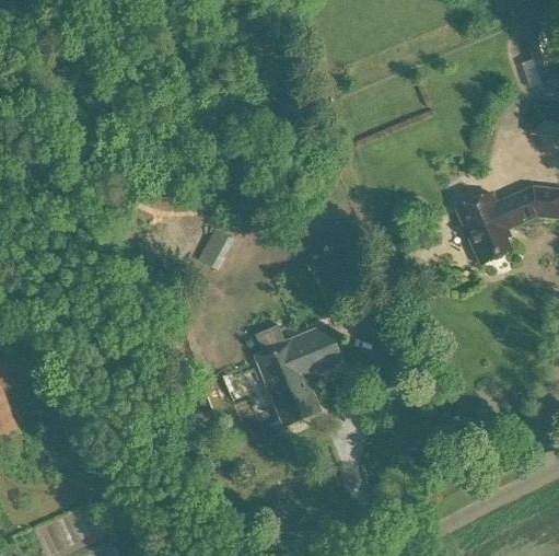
[(558,65),(544,21),(524,27),(534,59),(522,64),(531,88),(558,77),(558,65)]
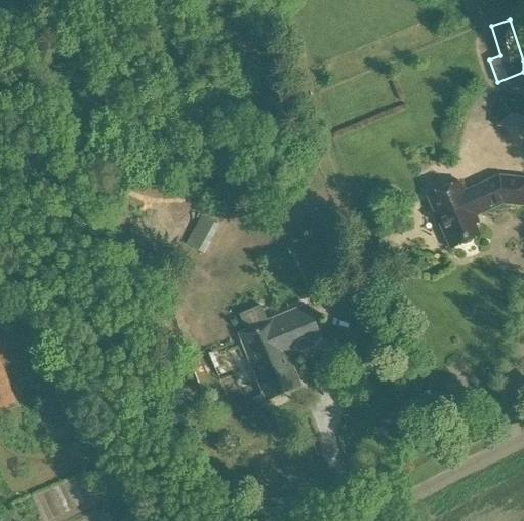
[(523,99),(502,97),(499,125),(523,127),(523,99)]
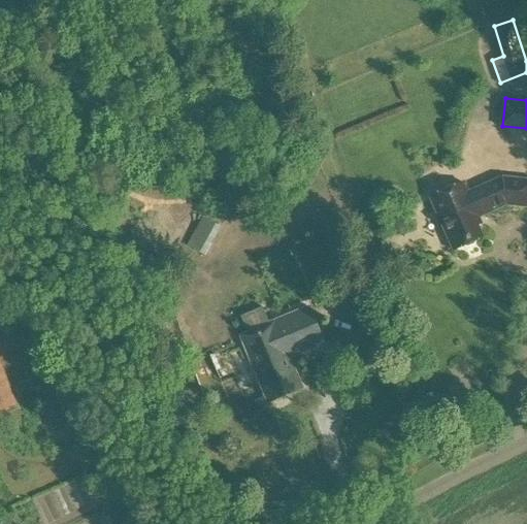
[(465,181),(431,196),(454,249),(464,243),(468,246),(475,242),(476,238),(484,235),(480,216),(507,203),(526,204),(526,177),(503,174),(468,190),(465,181)]
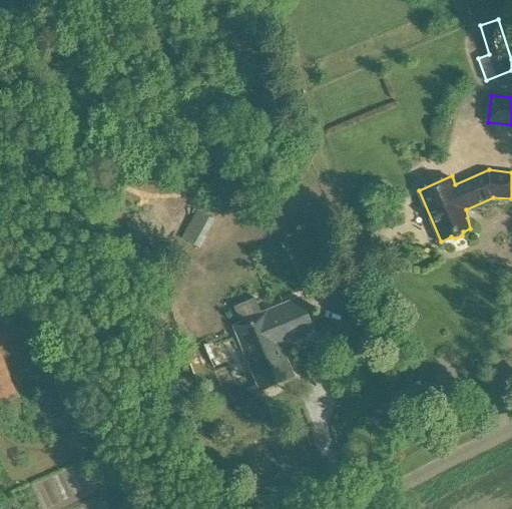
[(189,228),(184,238),(197,244),(201,234),(189,228)]
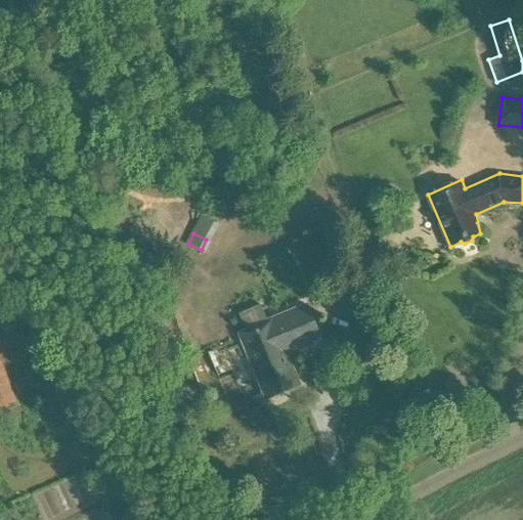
[(268,318),(268,319),(238,332),(266,398),(301,383),(289,353),(322,339),(307,302),(268,318)]
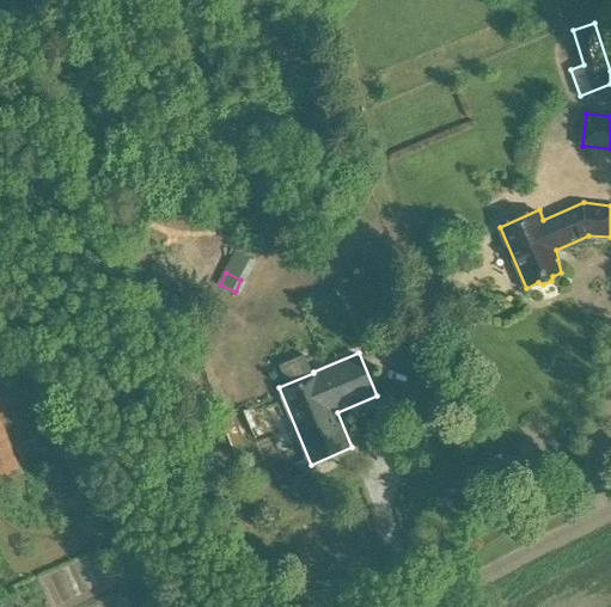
[(0,421),(0,472),(18,466),(0,421)]
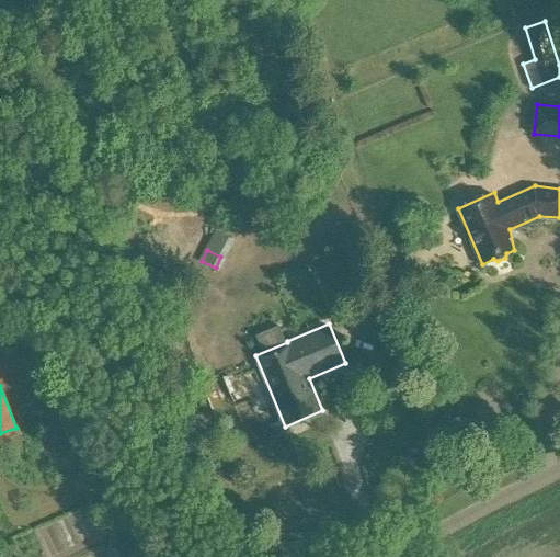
[(233,401),(247,436),(267,429),(253,394),(233,401)]
